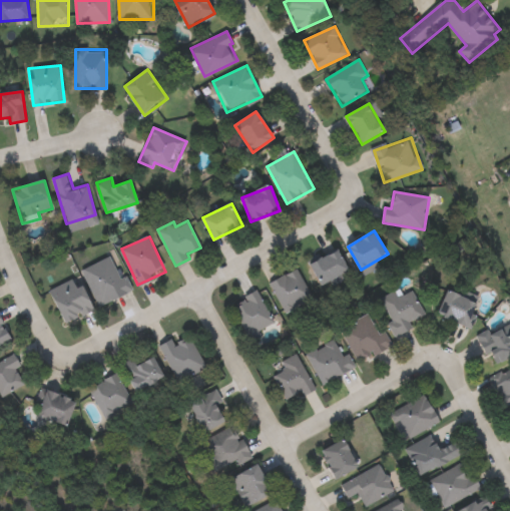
[(310,266),(337,248),(350,269),(324,287),(310,266)]
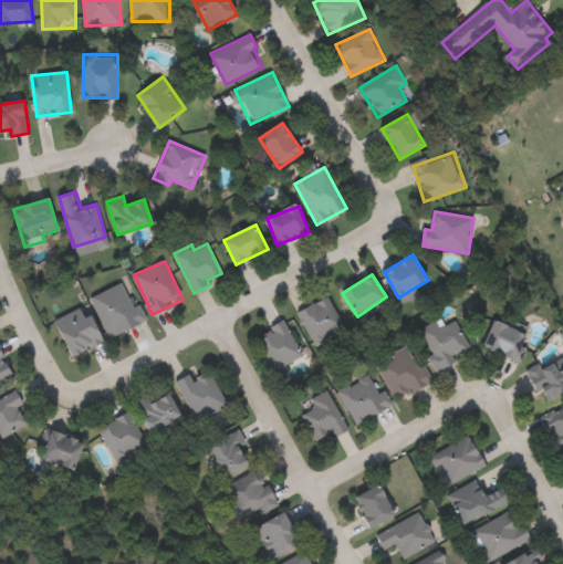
[(108,337),(90,298),(125,281),(144,322),(108,337)]
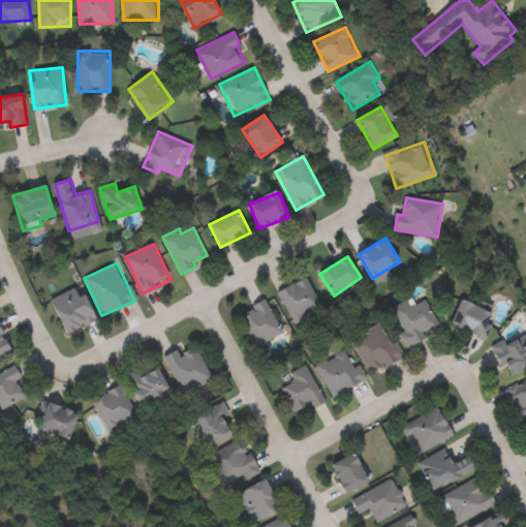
[(291,321),(280,289),(309,278),(321,310),(291,321)]
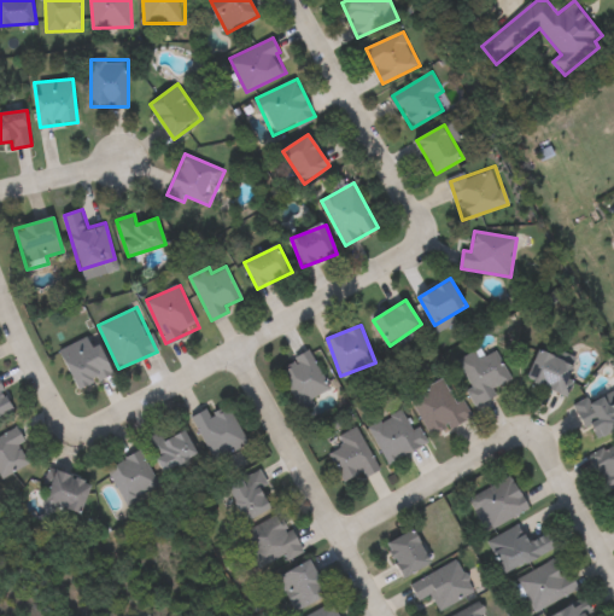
[(59,349),(94,333),(112,373),(77,389),(59,349)]
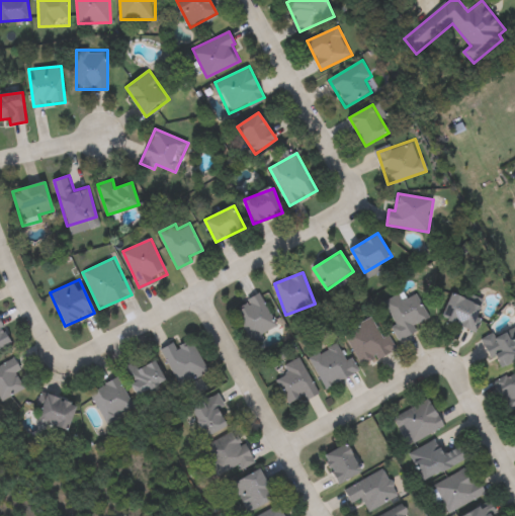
[(418,332),(400,341),(393,327),(397,325),(385,304),(416,288),(430,318),(415,326),(418,332)]
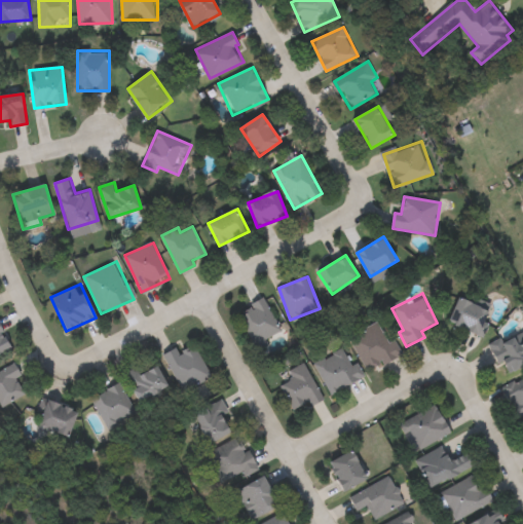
[(282,333),(254,346),(237,311),(265,298),(282,333)]
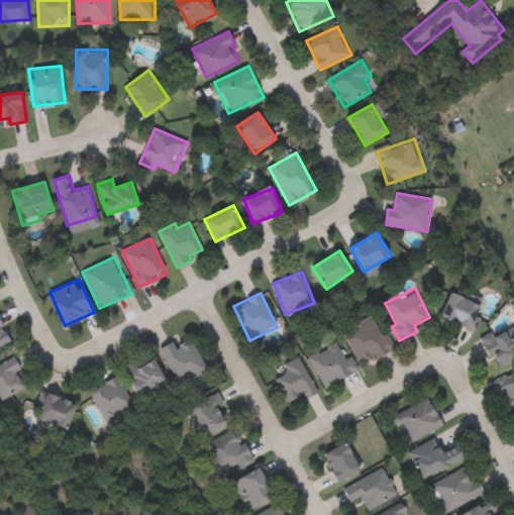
[(442,316),(452,293),(485,307),(474,331),(442,316)]
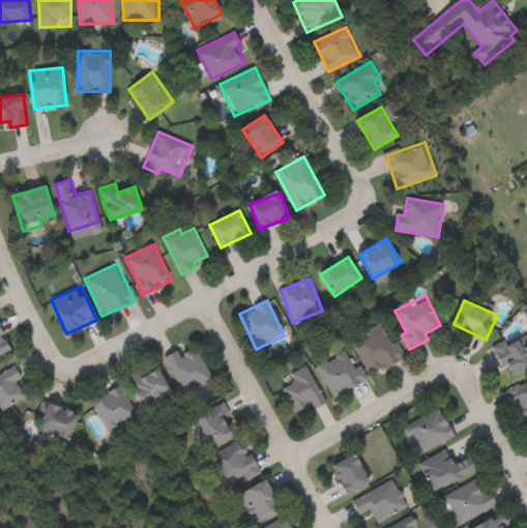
[(0,356),(0,325),(11,352),(0,356)]
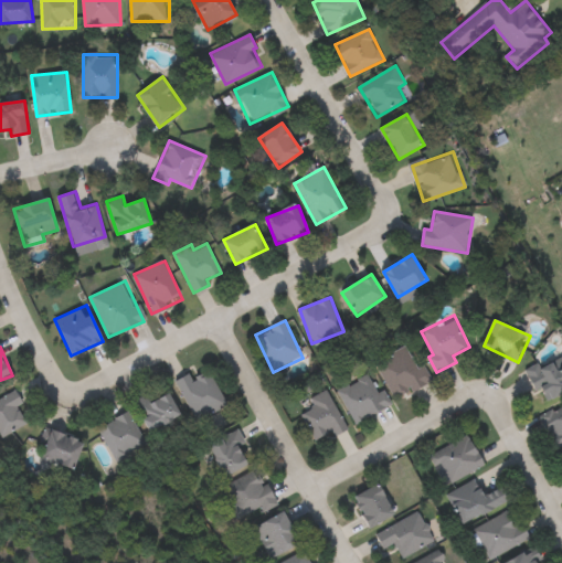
[(395,400),(377,361),(409,347),(417,367),(424,363),(433,382),(395,400)]
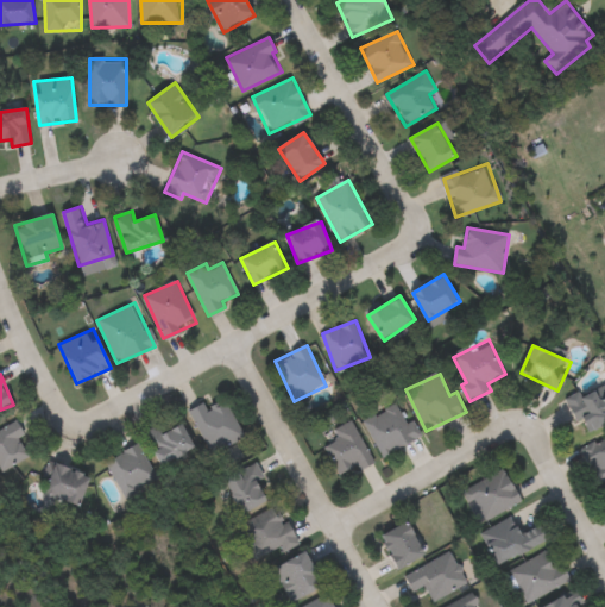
[(568,400),(600,381),(604,388),(604,426),(587,436),(568,400)]
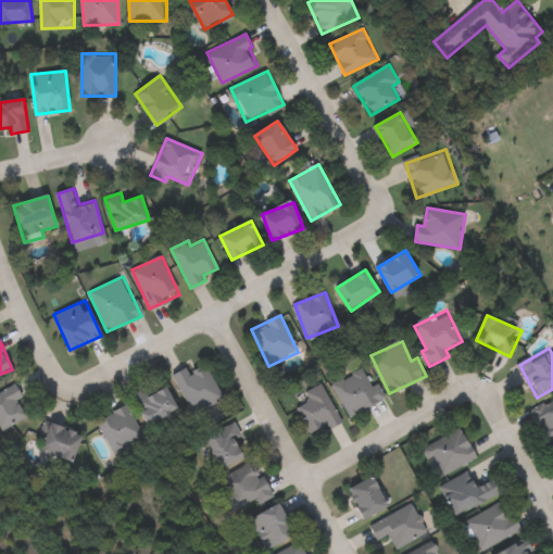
[(331,385),(366,365),(385,398),(351,417),(331,385)]
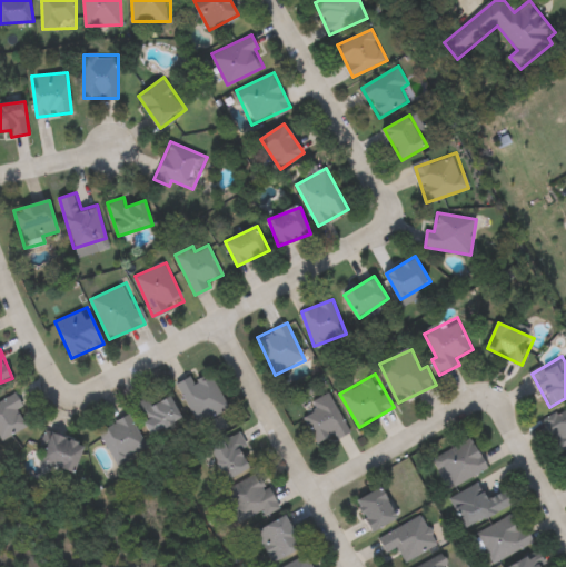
[(191,377),(194,383),(214,375),(228,410),(195,423),(179,381),(191,377)]
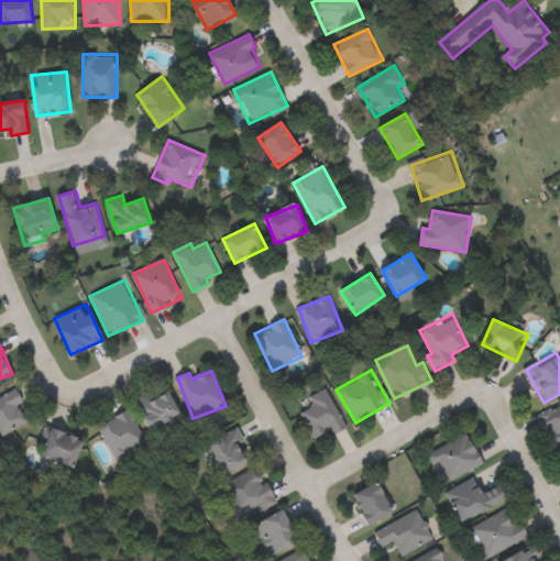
[(0,433),(0,397),(14,388),(23,403),(18,405),(26,420),(1,436),(0,433)]
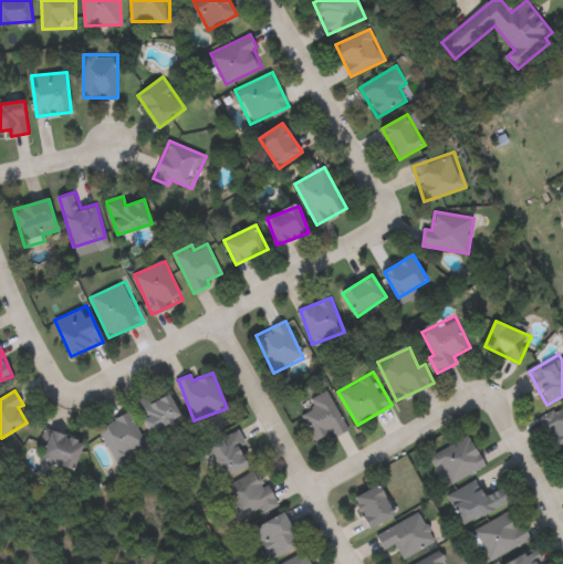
[(315,444),(302,414),(314,408),(310,398),(330,390),(346,429),(315,444)]
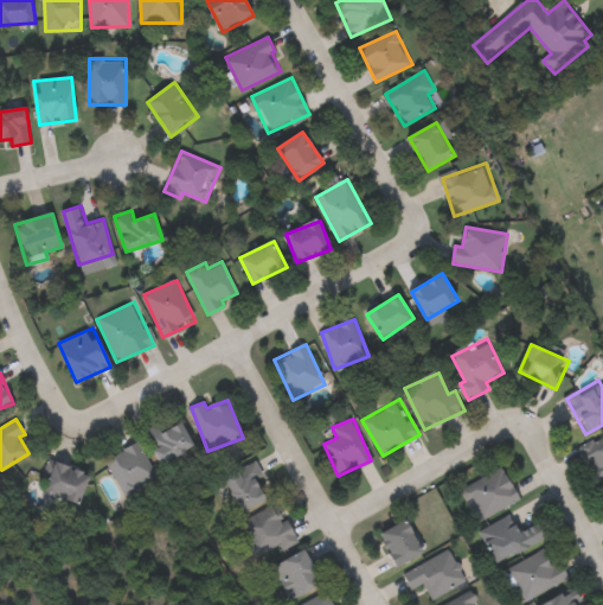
[(143,431),(158,424),(162,432),(181,421),(194,447),(161,464),(143,431)]
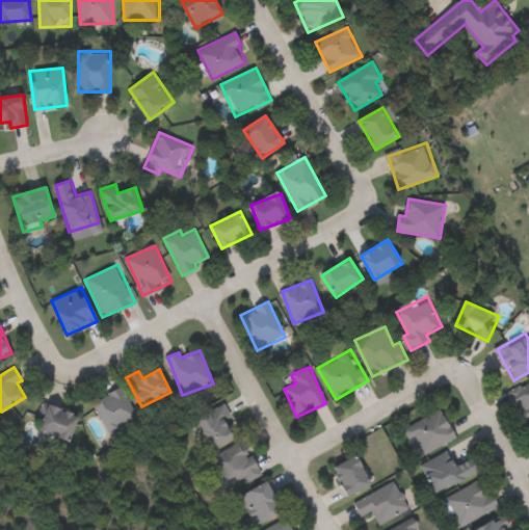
[(528,419),(524,421),(511,391),(528,382),(528,419)]
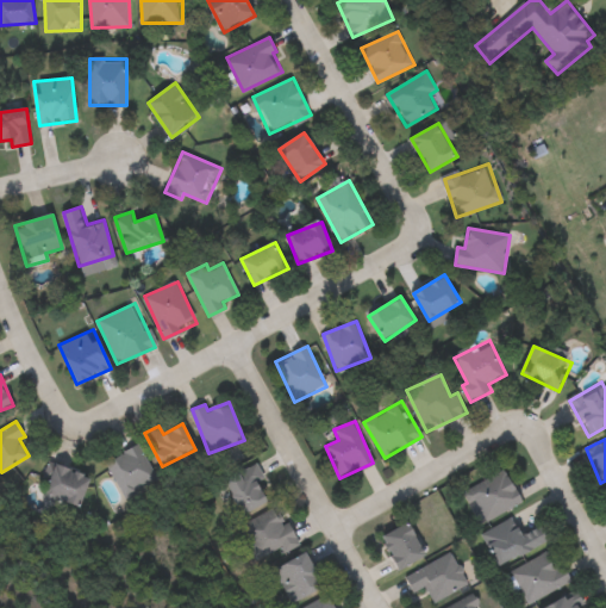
[(158,479),(126,498),(105,463),(138,444),(158,479)]
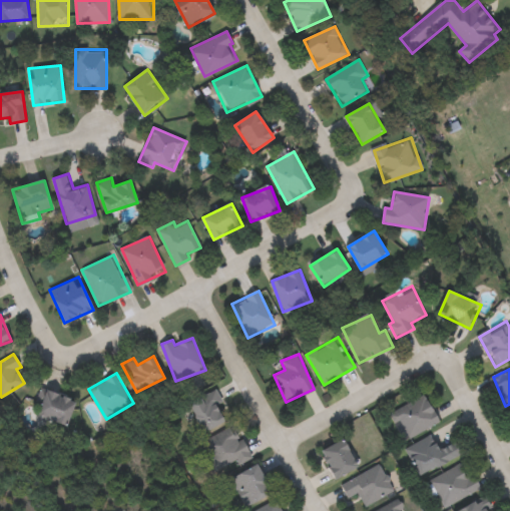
[(68,425),(34,415),(42,389),(75,399),(68,425)]
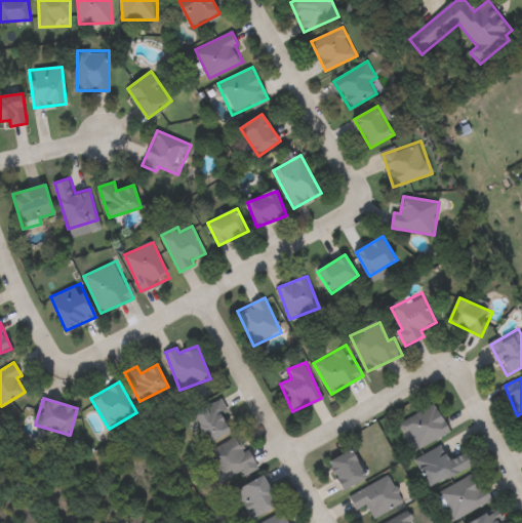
[(230,412),(223,416),(231,431),(210,442),(194,413),(222,398),(230,412)]
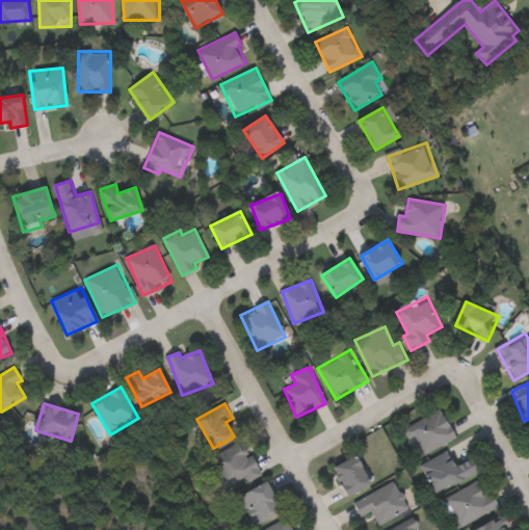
[(405,429),(440,408),(457,436),(422,458),(405,429)]
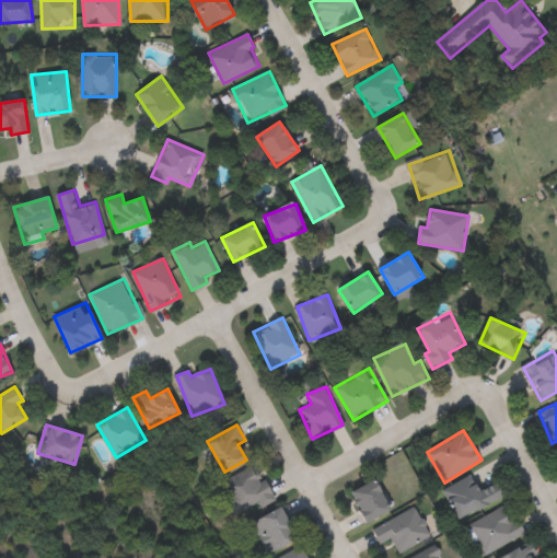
[(235,516),(219,483),(257,464),(274,499),(235,516)]
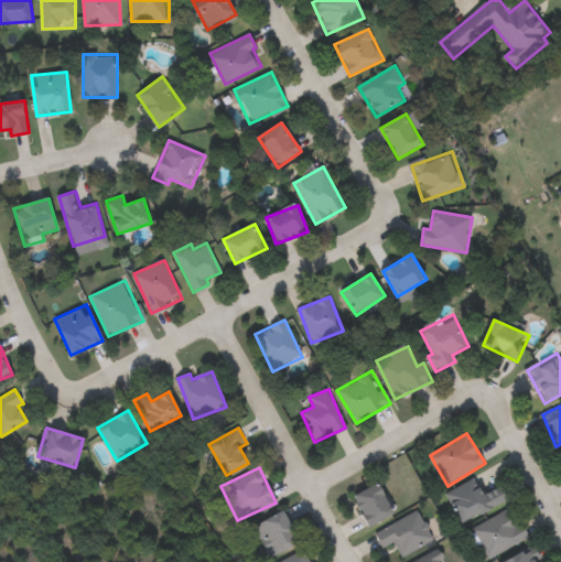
[(446,494),(476,477),(485,495),(502,485),(510,499),(463,525),(446,494)]
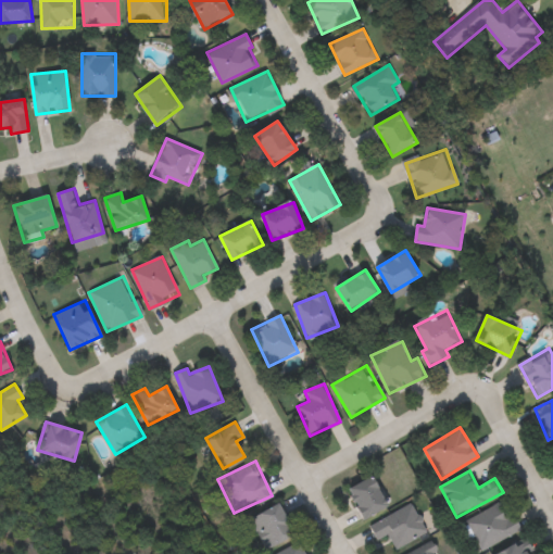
[(388,508),(362,519),(349,487),(376,476),(388,508)]
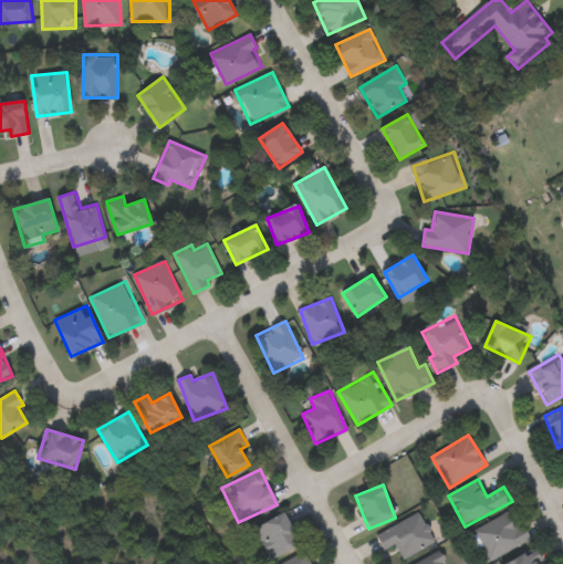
[(532,541),(490,560),(476,529),(512,512),(519,528),(525,524),(532,541)]
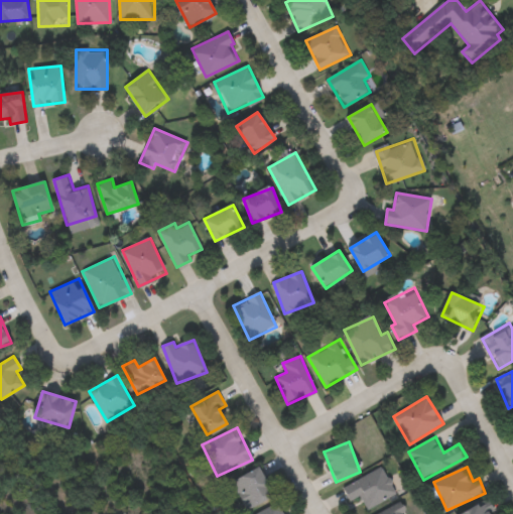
[(231,483),(258,468),(274,496),(247,511),(231,483)]
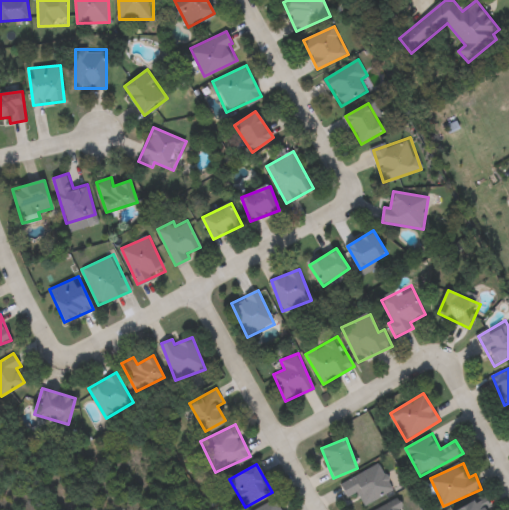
[(340,483),(381,465),(393,492),(364,505),(359,493),(347,498),(340,483)]
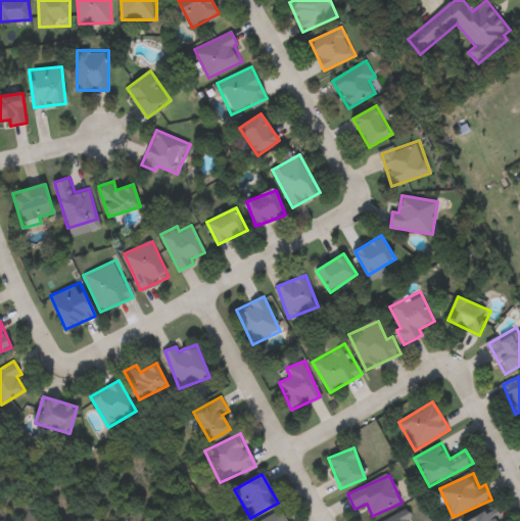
[(383,520),(407,508),(412,518),(409,520),(383,520)]
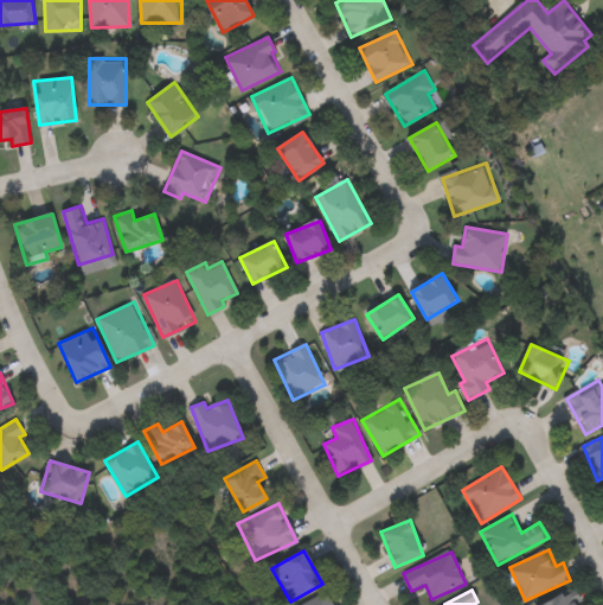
[(540,604),(571,590),(578,604),(540,604)]
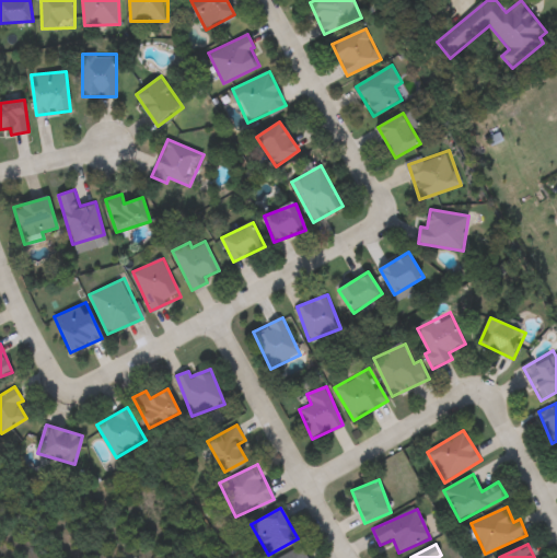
[(278,557),(301,546),(308,557),(278,557)]
